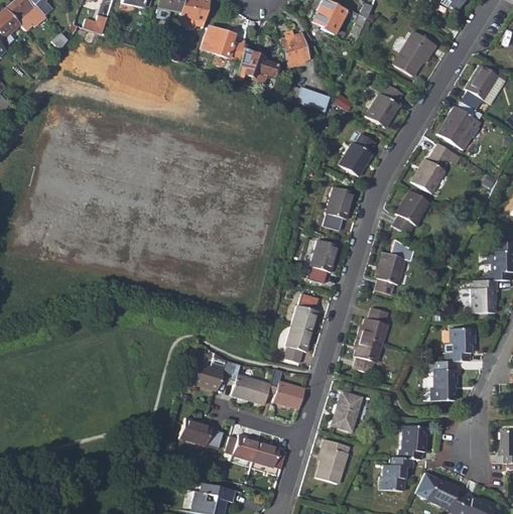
[(27,15),(35,7),(28,0),(15,0),(6,8),(21,24),(27,31),(35,24),(27,15)]
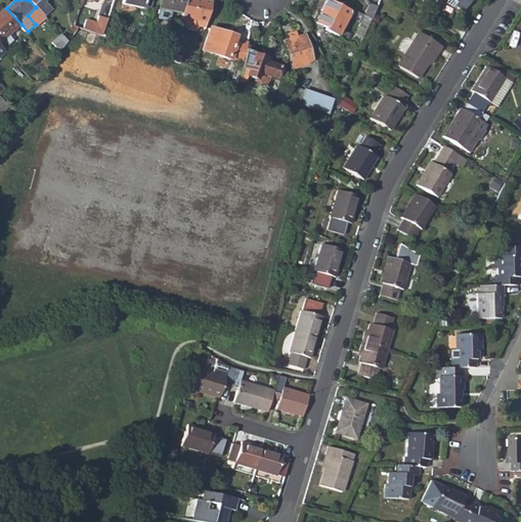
[(125,0),(125,2),(144,7),(152,8),(154,0),(125,0)]
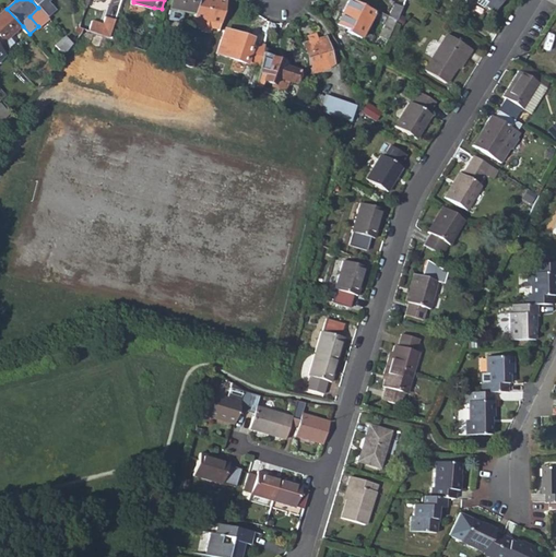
[(172,8),(169,19),(182,21),(185,11),(196,13),(198,0),(173,0),(172,8)]
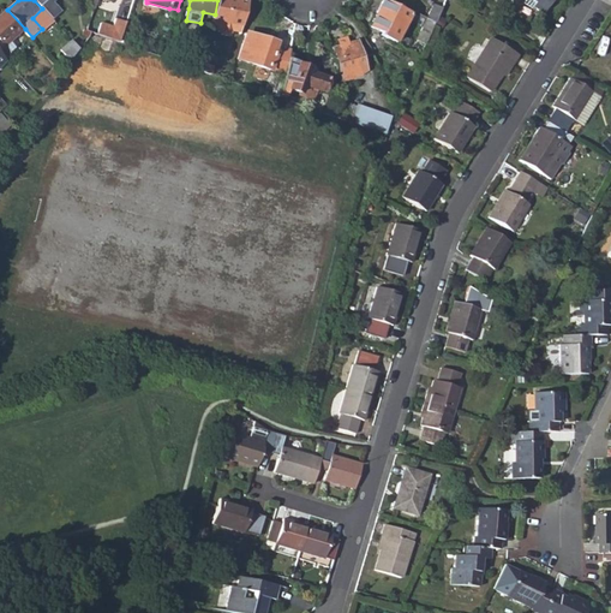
[(244,24),(250,0),(217,0),(215,15),(214,18),(213,28),(225,30),(223,33),(232,35),(233,30),(234,23),(244,24)]
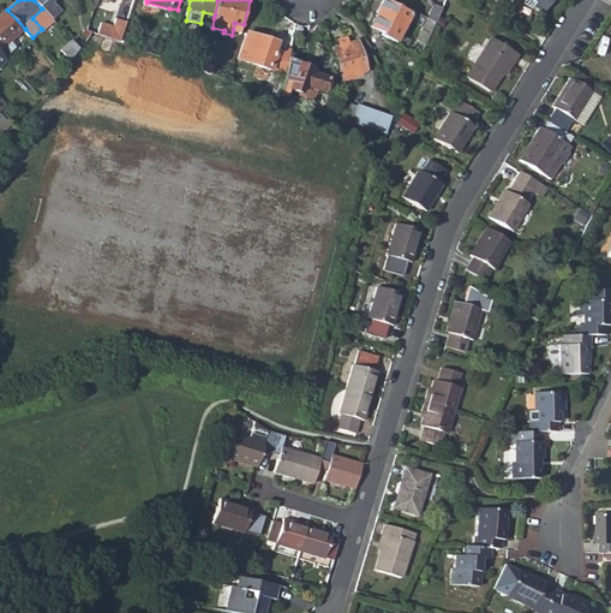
[(385,30),(384,33),(399,40),(411,17),(414,9),(411,6),(400,0),(384,0),(373,24),(385,30)]
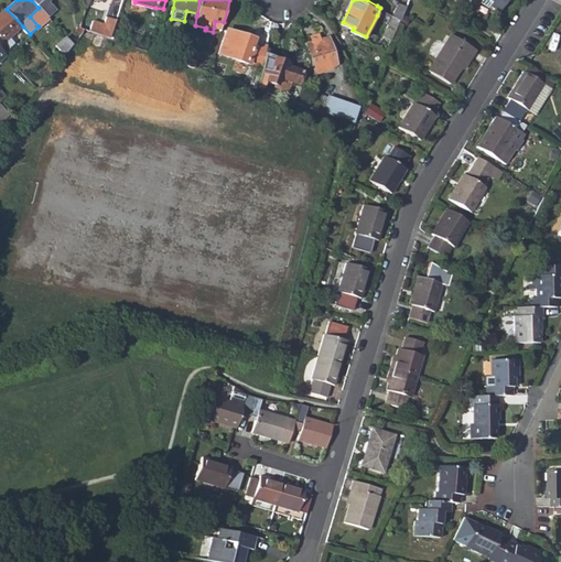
[(483,0),(482,1),(489,6),(491,3),(499,10),(506,0),(483,0)]
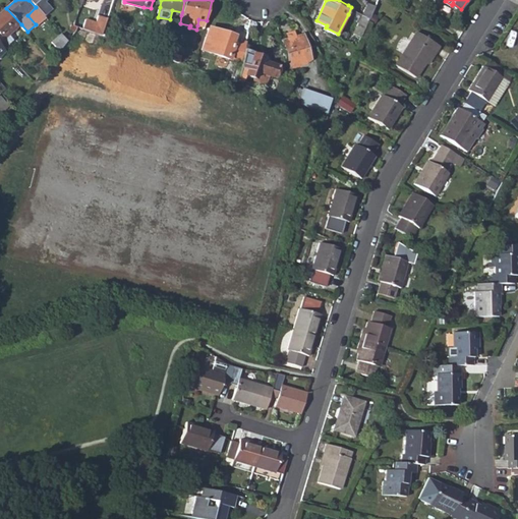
[(371,17),(377,5),(369,2),(364,14),(371,17)]
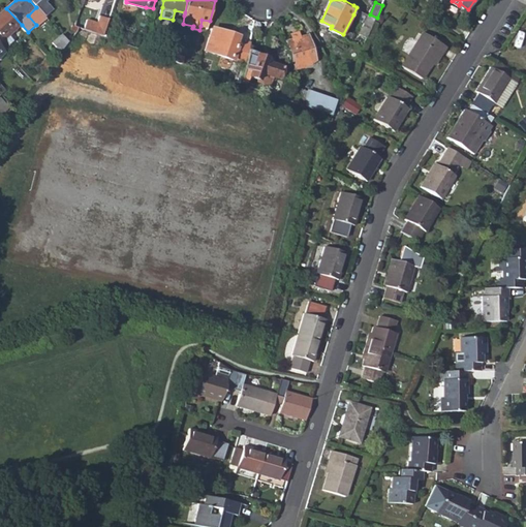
[(79,19),(83,21),(88,8),(83,6),(79,19)]
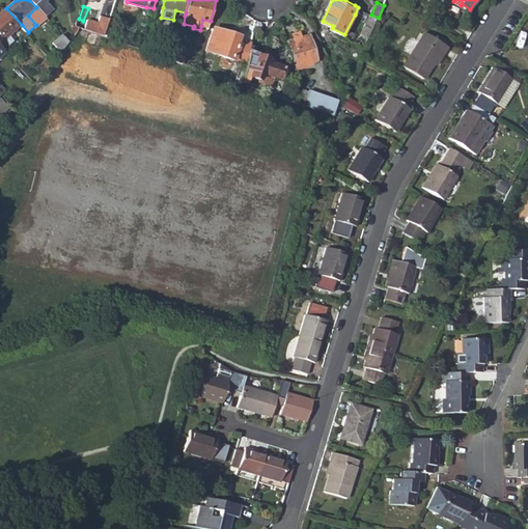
[(355,15),(367,22),(371,15),(358,7),(355,15)]
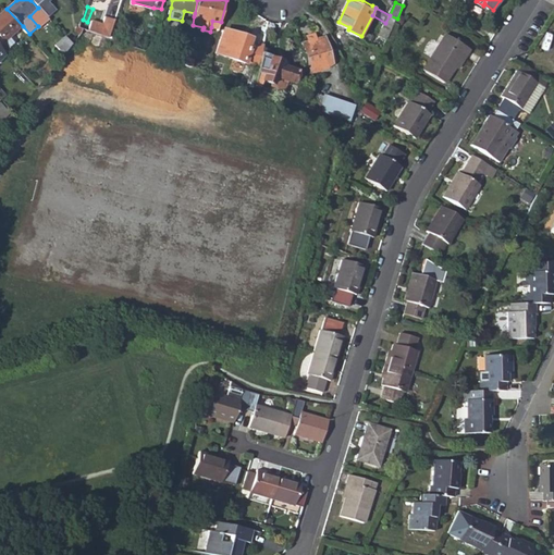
[(11,36),(23,26),(7,9),(0,14),(0,33),(1,35),(0,35),(0,45),(5,51),(16,41),(11,36)]
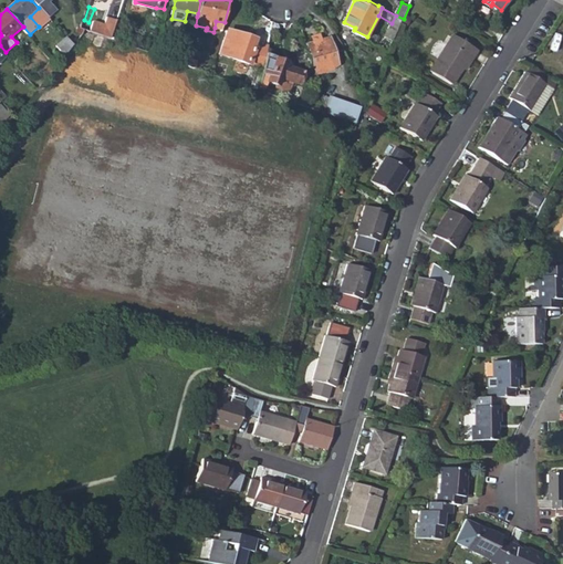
[(394,39),(404,19),(396,16),(392,23),(386,34),(394,39)]
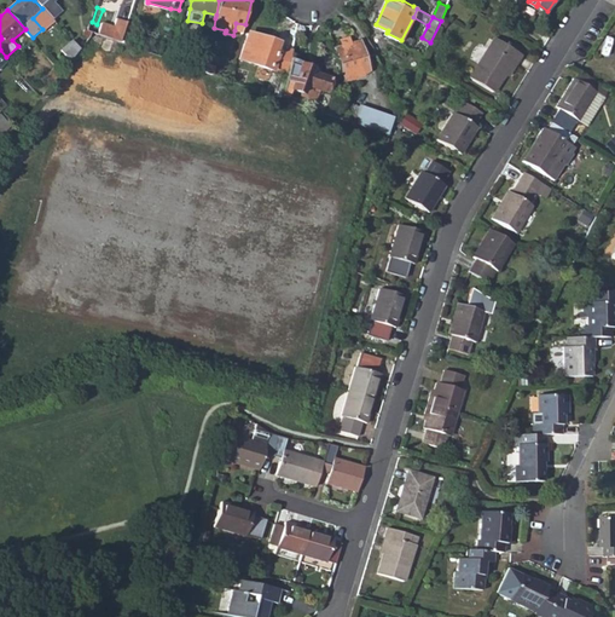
[(123,36),(126,29),(103,22),(100,33),(122,40),(123,36)]
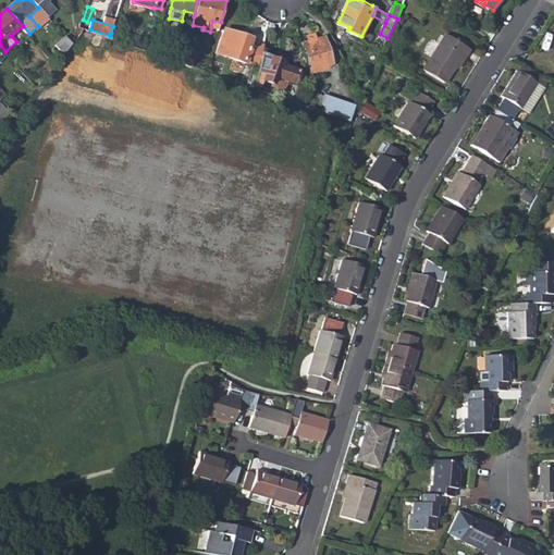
[(106,49),(110,36),(90,29),(84,27),(83,33),(77,39),(86,41),(87,38),(93,40),(91,44),(106,49)]
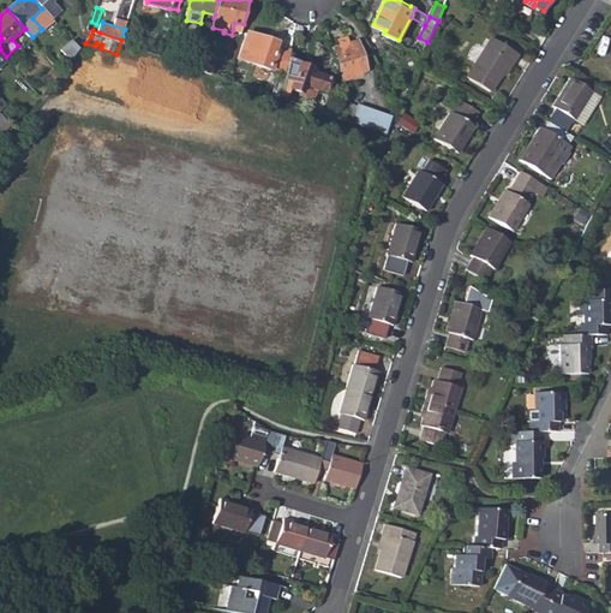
[(277,45),(279,41),(250,31),(240,57),(273,67),(287,71),(289,58),(292,49),(277,45)]
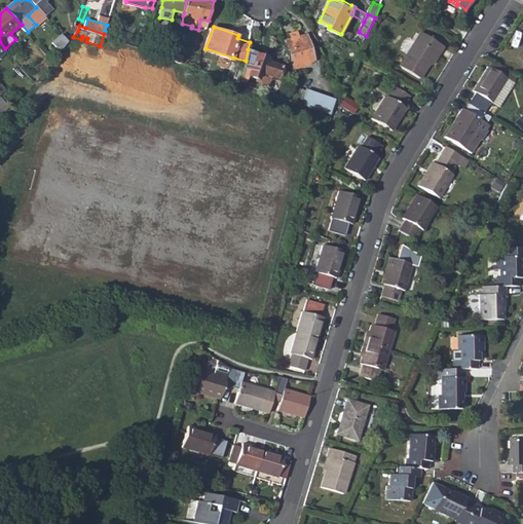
[(441,51),(445,44),(422,31),(402,65),(421,76),(431,62),(438,49),(441,51)]
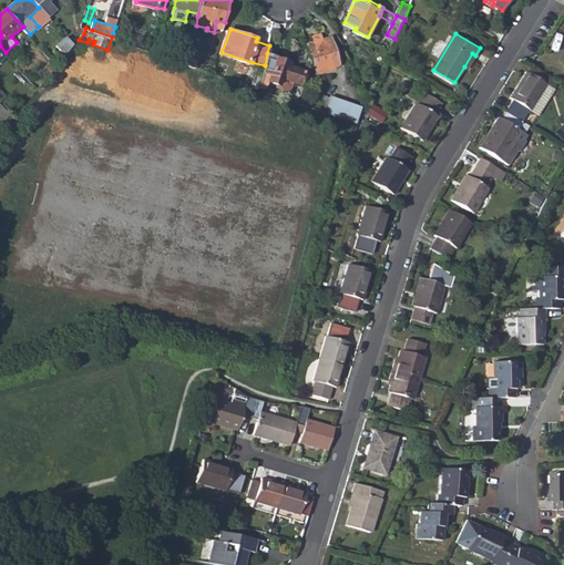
[(334,69),(340,63),(331,36),(324,38),(315,41),(308,42),(317,73),(334,69)]
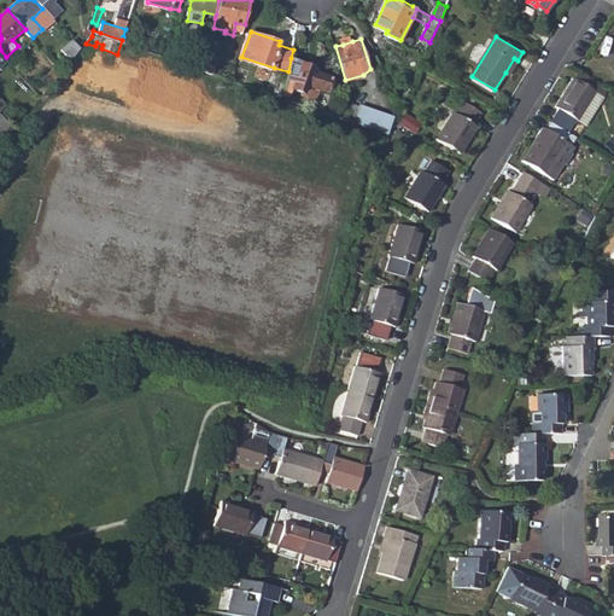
[(72,59),(82,48),(74,40),(64,48),(72,59)]
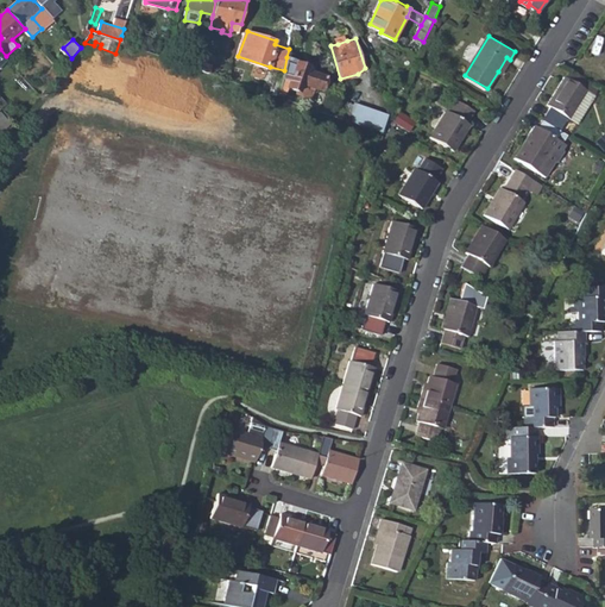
[(321,88),(326,76),(306,69),(307,67),(295,62),(295,60),(287,57),(284,70),(281,85),(288,86),(297,89),(296,92),(310,97),(314,86),(321,88)]
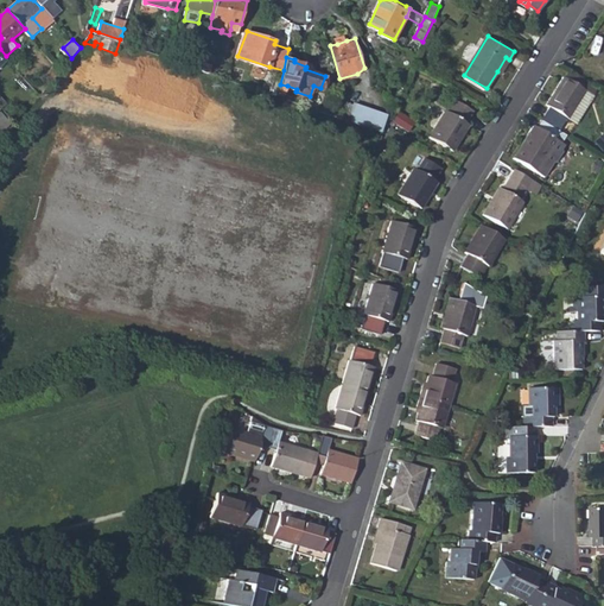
[(497,71),(501,74),(509,60),(506,57),(497,71)]
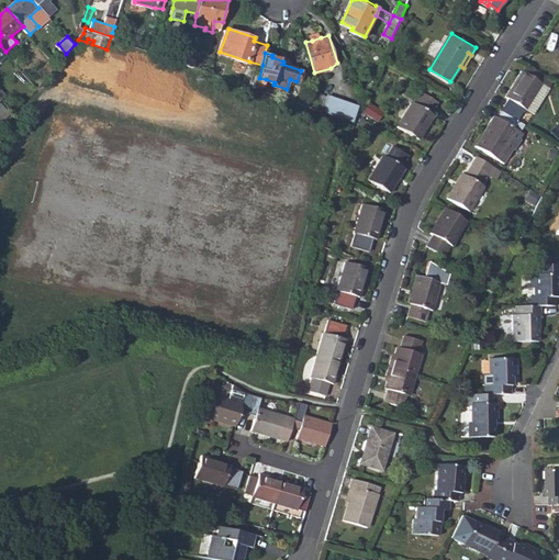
[(187,63),(197,66),(199,59),(188,56),(187,63)]
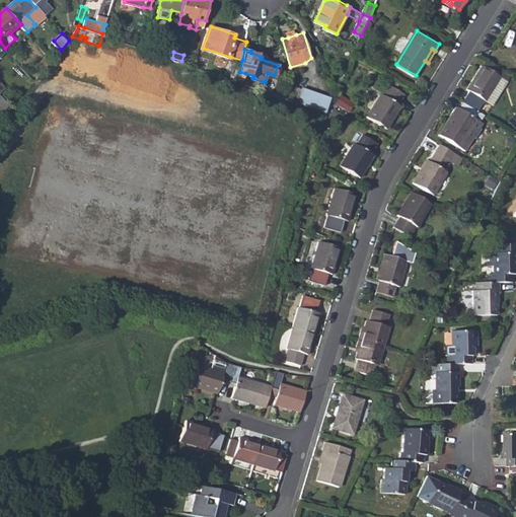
[(45,71),(53,60),(48,55),(39,66),(45,71)]
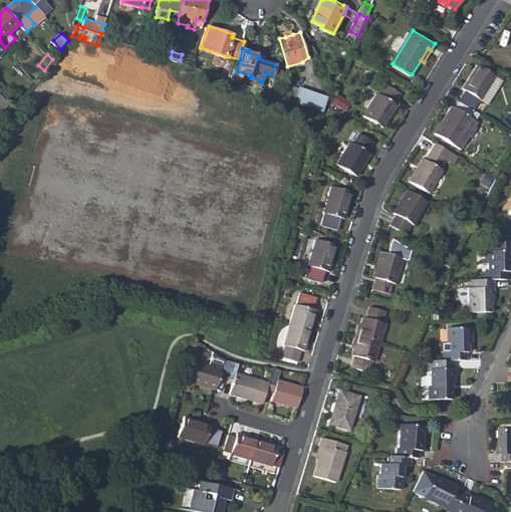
[(497,74),(503,78),(507,71),(503,69),(483,57),(479,64),(497,74)]
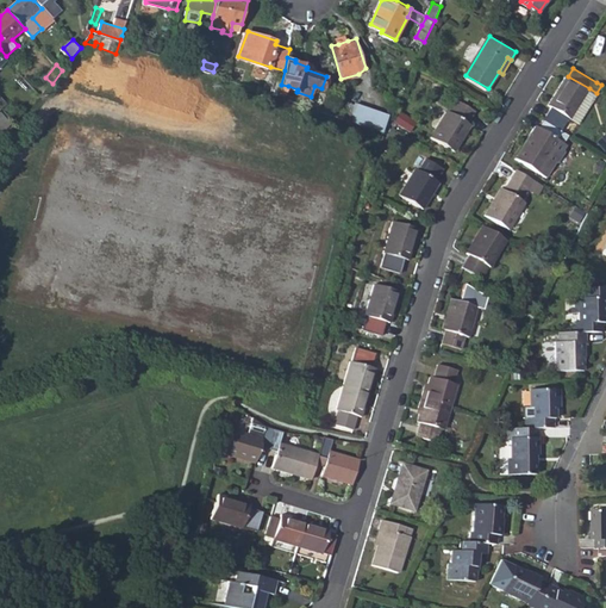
[(589,88),(568,76),(568,75),(550,104),(554,106),(545,118),(563,129),(570,116),(572,117),(589,88)]
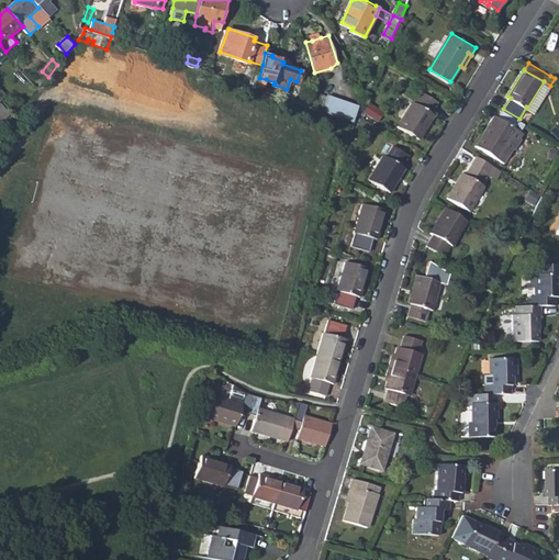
[(527,108),(534,112),(550,86),(544,81),(527,108)]
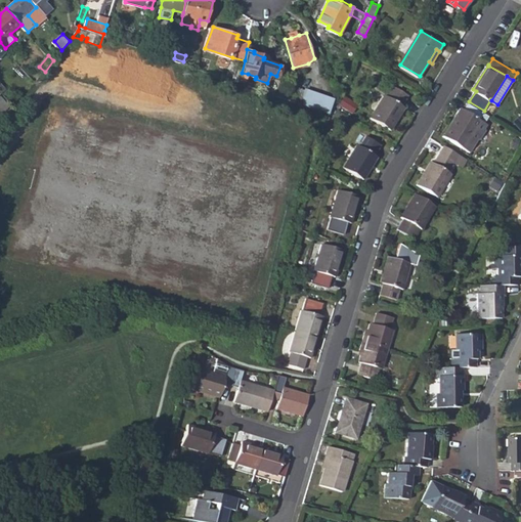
[(386,94),(372,117),(391,129),(405,105),(402,104),(409,93),(395,85),(388,95),(386,94)]
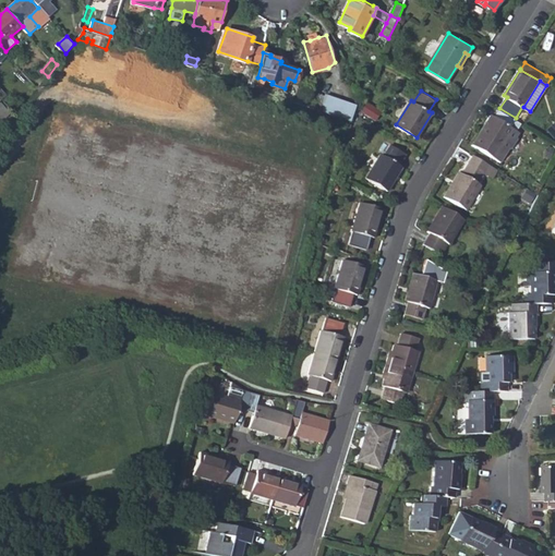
[(349,119),(354,105),(326,95),(324,110),(349,119)]
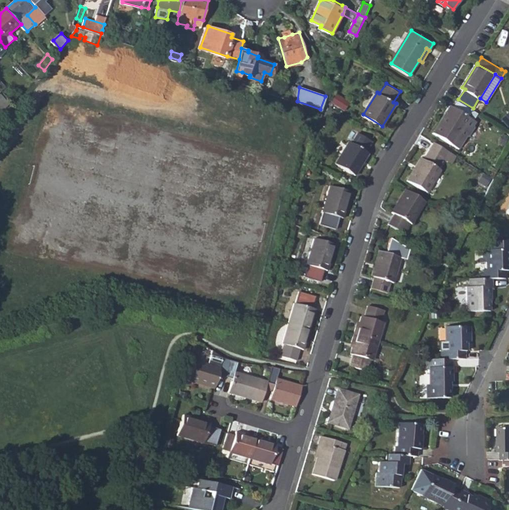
[(0,108),(2,111),(11,103),(2,93),(0,94),(0,108)]
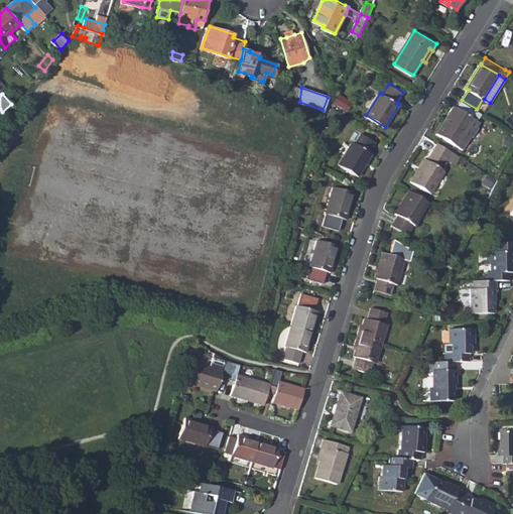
[(336,101),(349,110),(353,103),(341,95),(336,101)]
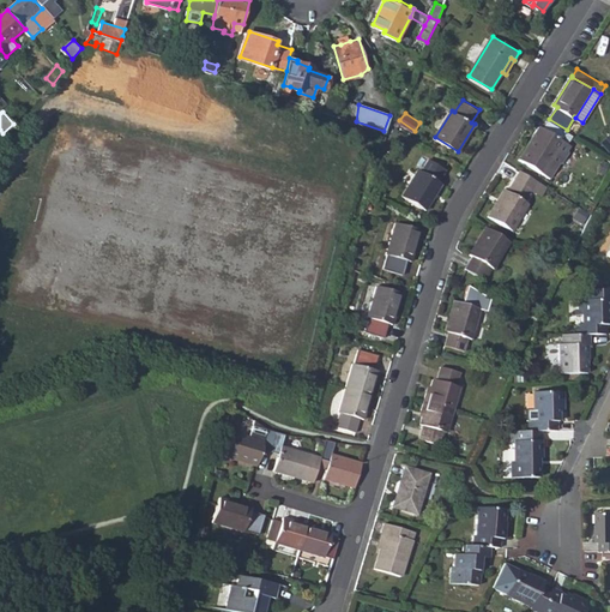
[(567,130),(549,119),(544,127),(541,125),(520,159),(551,177),(561,162),(563,161),(569,151),(569,149),(572,144),(569,143),(574,135),(567,130)]
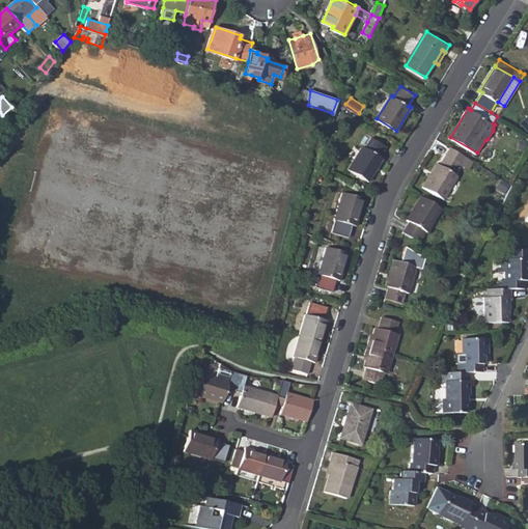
[(363,145),(350,169),(369,181),(383,158),(381,156),(387,145),(372,136),(366,147),(363,145)]
